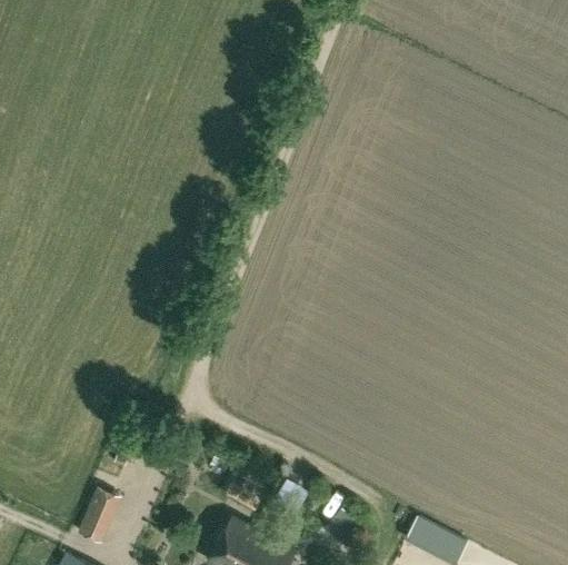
[(91,501),(77,534),(98,542),(111,509),(91,501)]
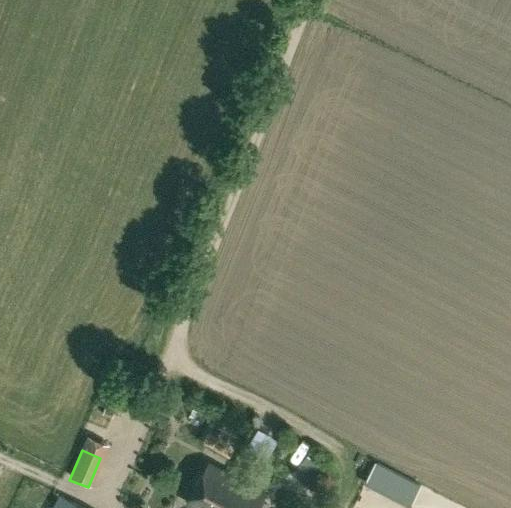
[(327,473),(307,455),(291,474),(311,491),(327,473)]
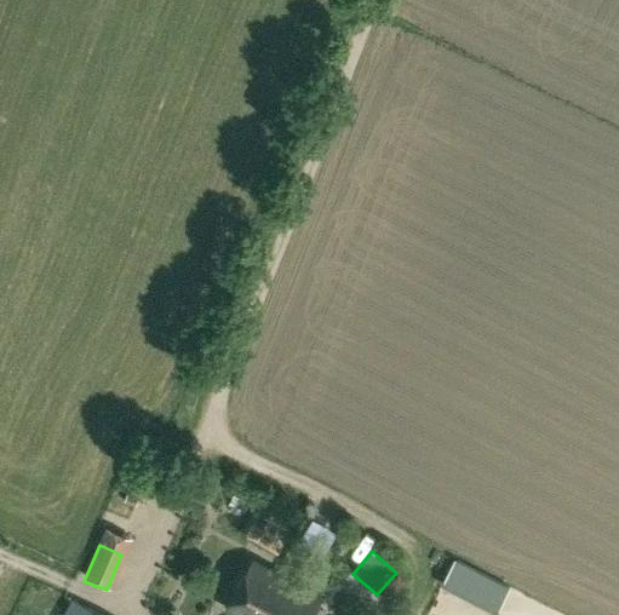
[(453,561),(440,587),(489,614),(496,614),(509,590),(453,561)]
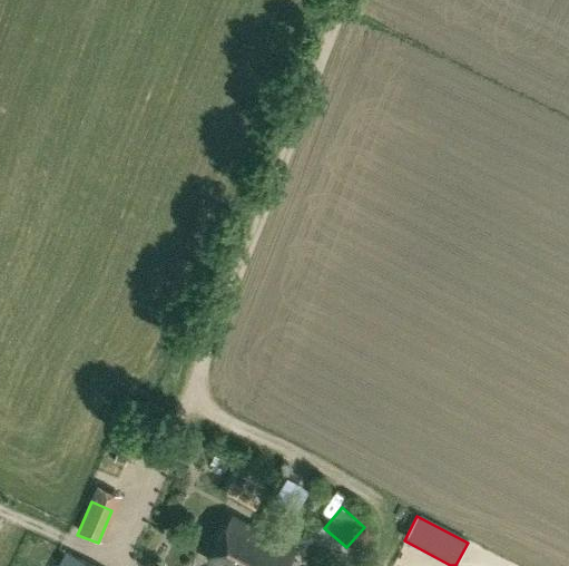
[(246,546),(254,532),(232,518),(207,563),(212,565),(249,565),(255,556),(251,554),(253,549),(246,546)]
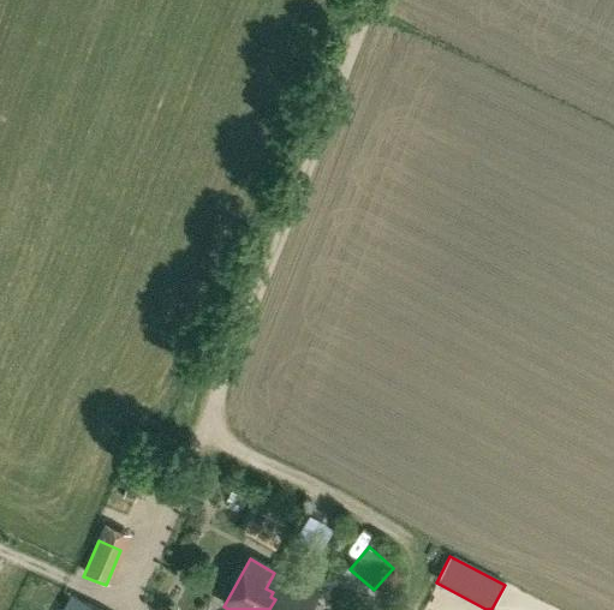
[(275,599),(269,609),(309,609),(317,596),(274,573),(266,588),(273,592),(270,597),(275,599)]
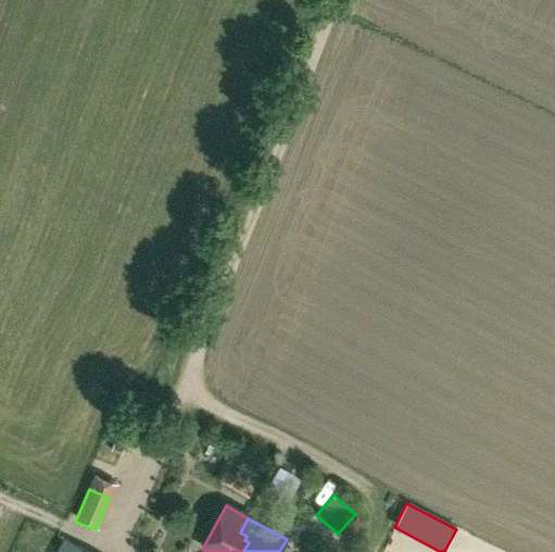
[(83,551),(63,541),(57,551),(83,551)]
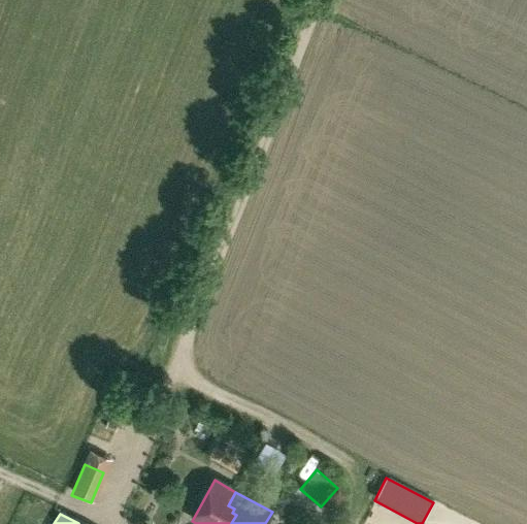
All buildings are outlined.
